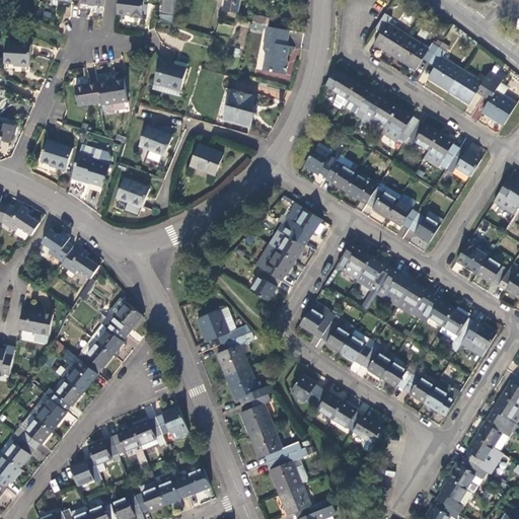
[(94,12),(102,13),(103,0),(79,0),(79,3),(87,4),(87,11),(94,12)]
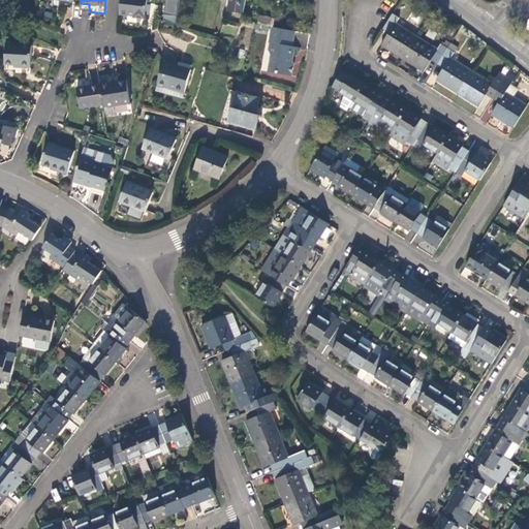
[(146,0),(120,0),(119,13),(126,14),(133,16),(134,18),(144,19),(146,0)]
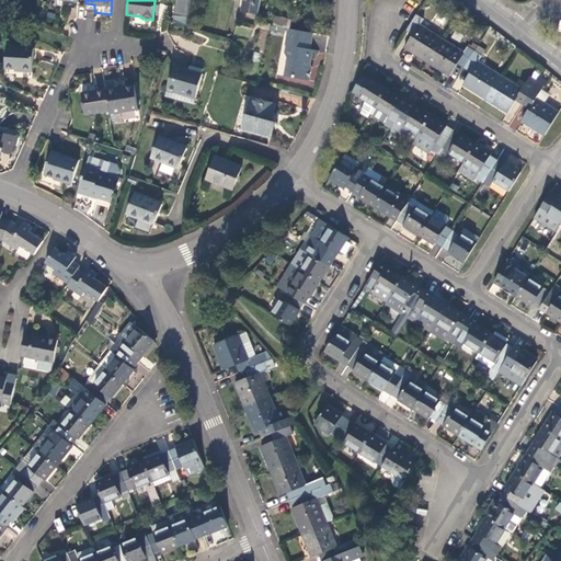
[(173,0),(172,21),(187,22),(189,0),(173,0)]
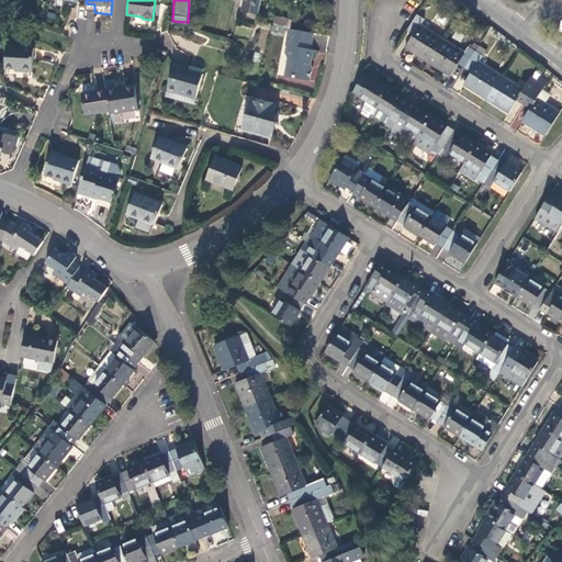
[(244,0),(243,11),(258,14),(260,0),(244,0)]
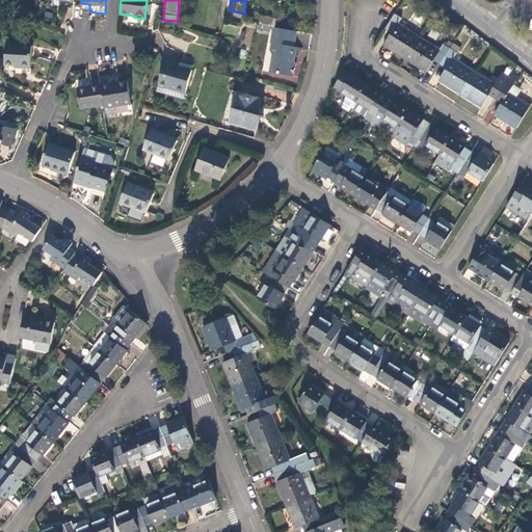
[(393,52),(404,58),(418,37),(397,24),(401,18),(394,14),(387,25),(393,30),(391,33),(383,46),(393,52)]
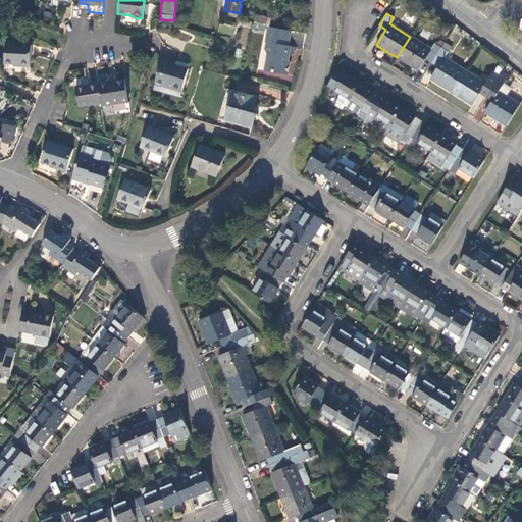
[(255,15),(254,23),(267,25),(268,27),(270,18),(255,15)]
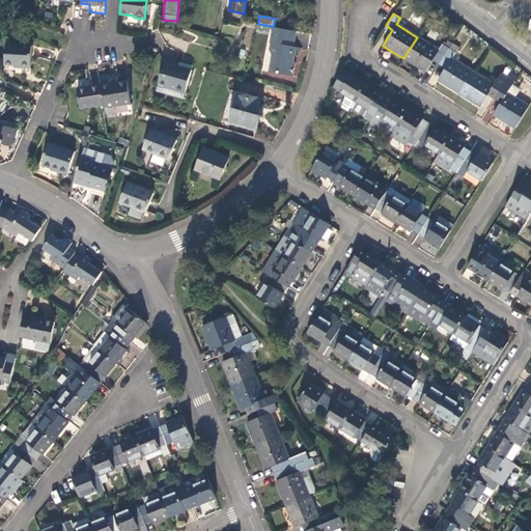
[(221,32),(236,35),(239,26),(223,23),(221,32)]
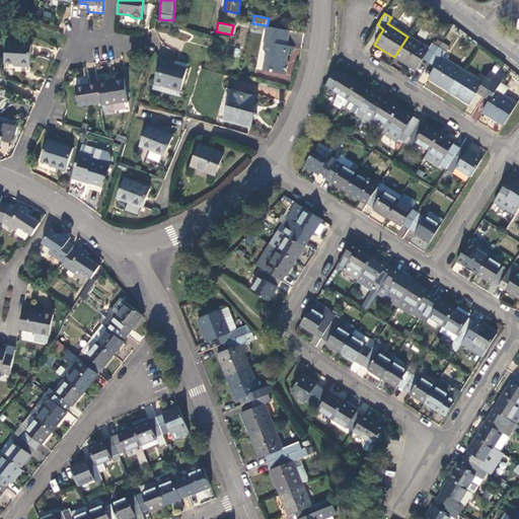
[(267,26),(266,25),(263,42),(264,42),(263,49),(266,53),(263,71),(285,75),(288,63),(283,62),(284,56),(287,56),(288,46),(286,46),(289,30),(267,26)]
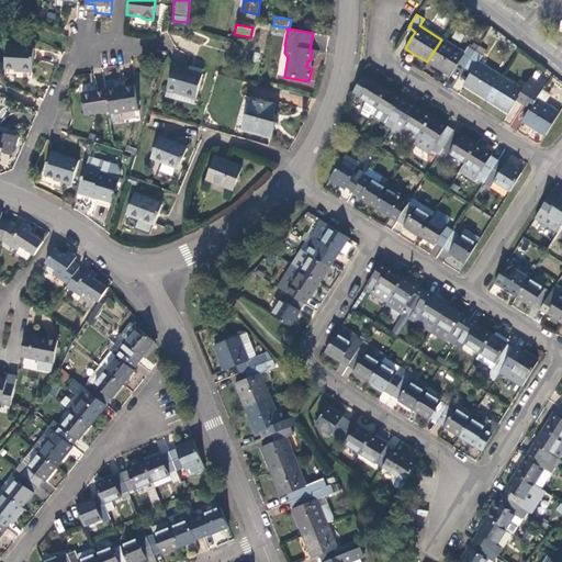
[(460,60),(467,65),(475,52),(468,47),(463,53),(441,40),(427,62),(438,69),(450,77),(458,64),(460,60)]
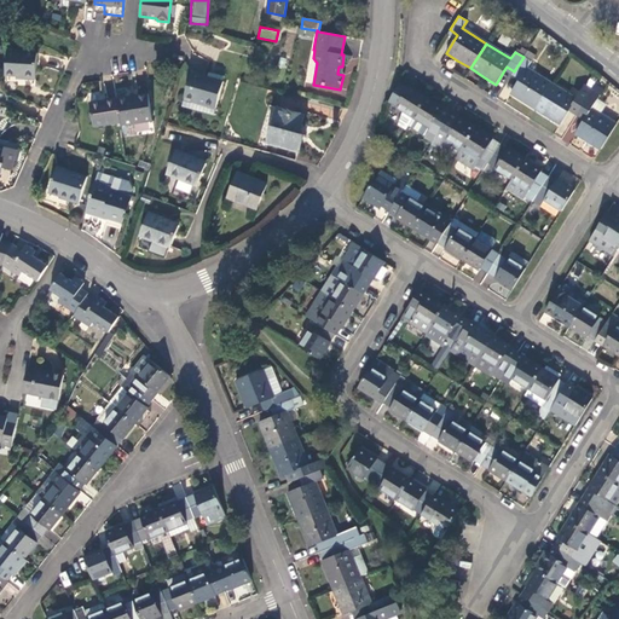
[(36,52),(6,51),(4,76),(22,76),(23,79),(35,80),(35,68),(36,52)]
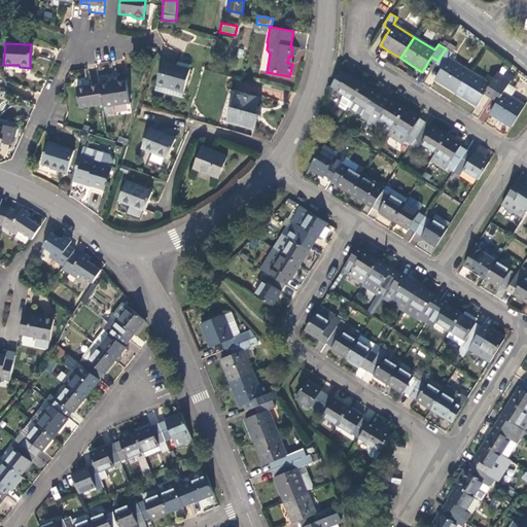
[(443,84),(455,93),(469,71),(449,58),(452,53),(446,48),(437,61),(444,64),(442,68),(434,79),(443,84)]
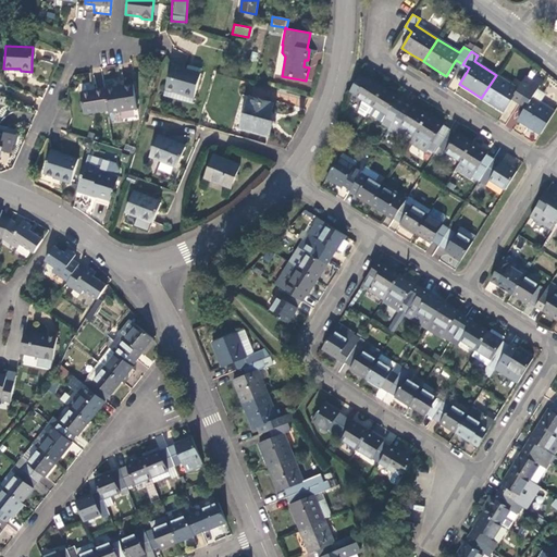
[(192,103),(200,74),(172,66),(170,71),(163,96),(192,103)]
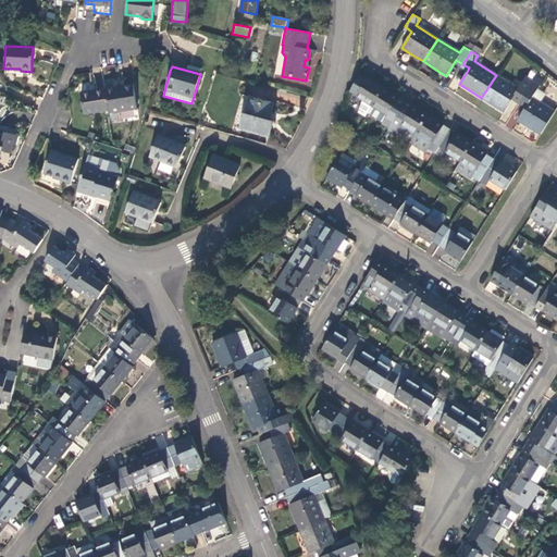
[(367,79),(360,75),(349,93),(362,100),(357,113),(363,116),(371,106),(383,87),(373,82),(368,78),(367,79)]
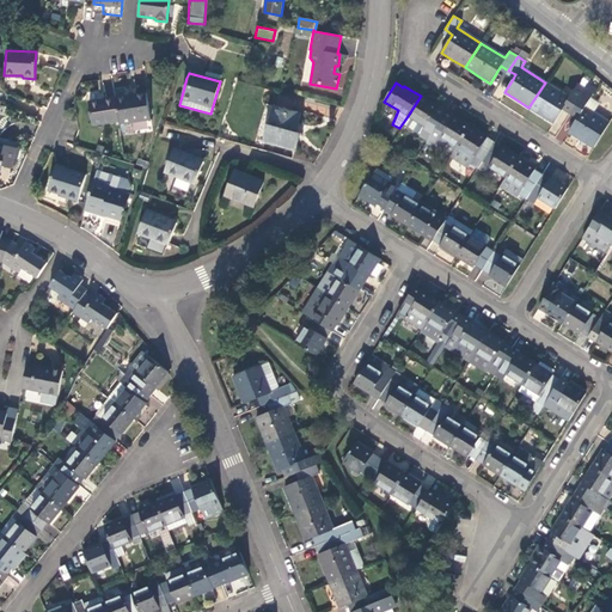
[(562,110),(569,115),(571,110),(585,89),(577,84),(569,98),(545,83),(528,108),(544,117),(554,123),(562,110)]
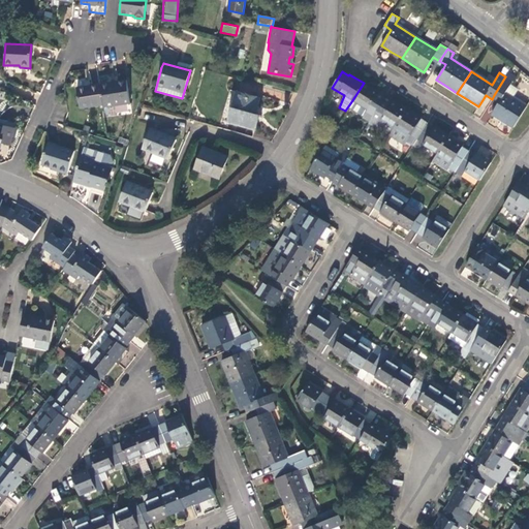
[(501,121),(512,128),(527,106),(512,97),(505,93),(510,85),(512,82),(507,78),(505,76),(494,95),(500,100),(498,103),(491,115),(501,121)]
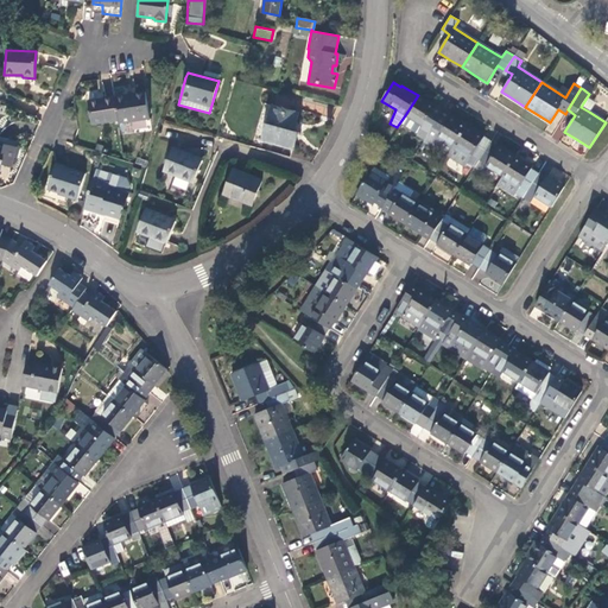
[(128,95),(114,96),(118,120),(118,122),(150,119),(145,92),(128,95)]
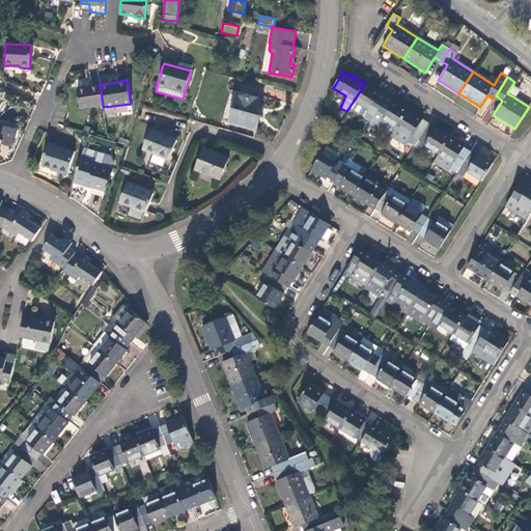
[(365,117),(371,120),(385,99),(380,94),(381,93),(373,88),(365,83),(354,101),(368,111),(365,117)]
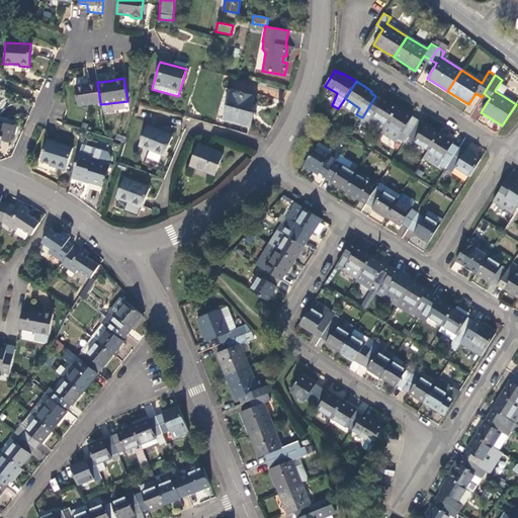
[(78,106),(100,102),(97,82),(83,85),(74,86),(78,106)]
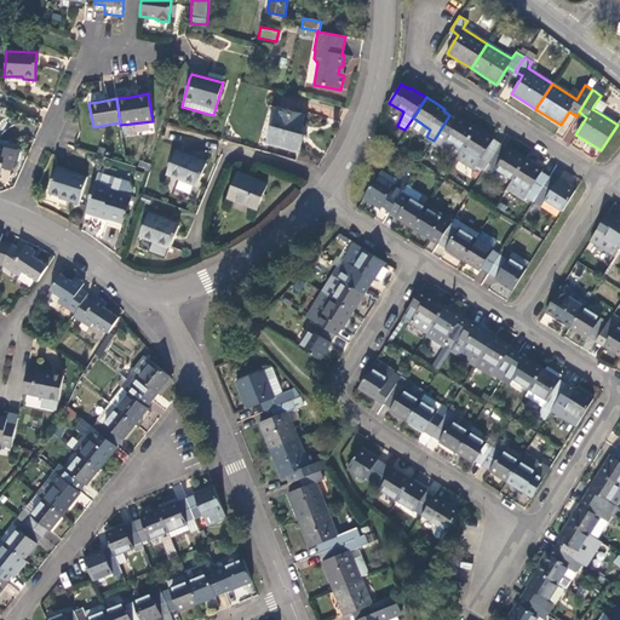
[(607,105),(598,99),(592,109),(601,114),(607,105)]
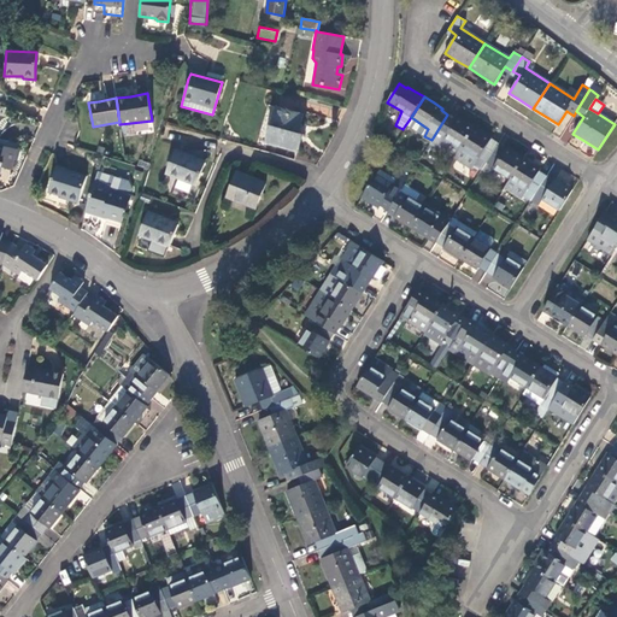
[(265,142),(297,152),(301,135),(294,133),(297,124),(300,124),(303,116),(275,107),(265,142)]
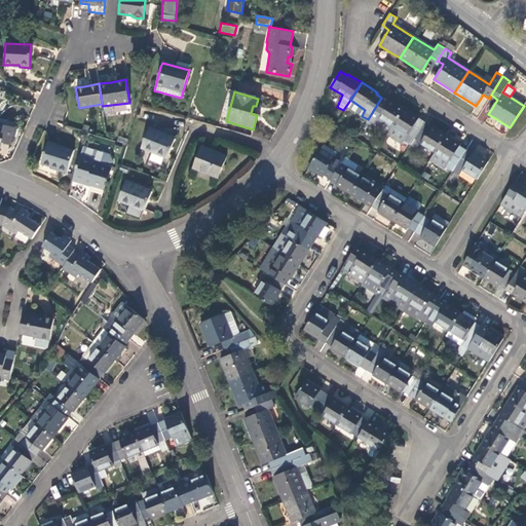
[(378,117),(392,126),(404,109),(395,104),(389,100),(388,102),(381,98),(368,119),(374,124),(378,117)]
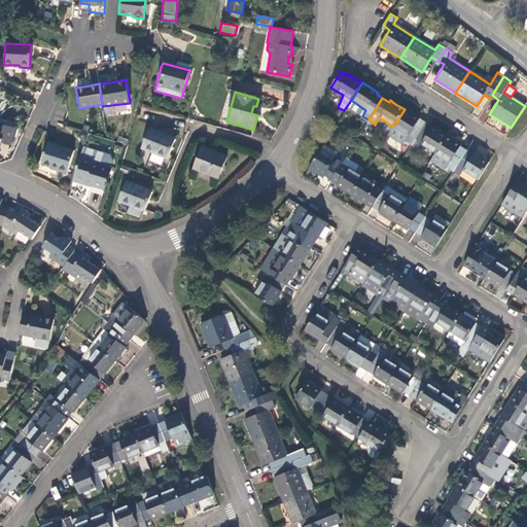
[(406,142),(411,145),(425,123),(415,115),(405,109),(393,127),(387,136),(402,145),(406,142)]
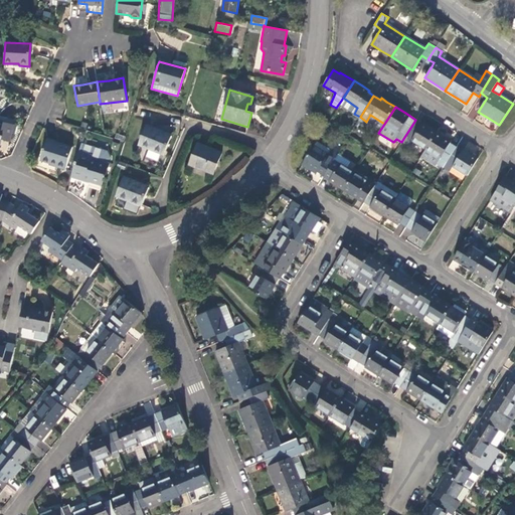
[(411,141),(425,150),(437,133),(424,125),(415,120),(401,142),(408,146),(411,141)]
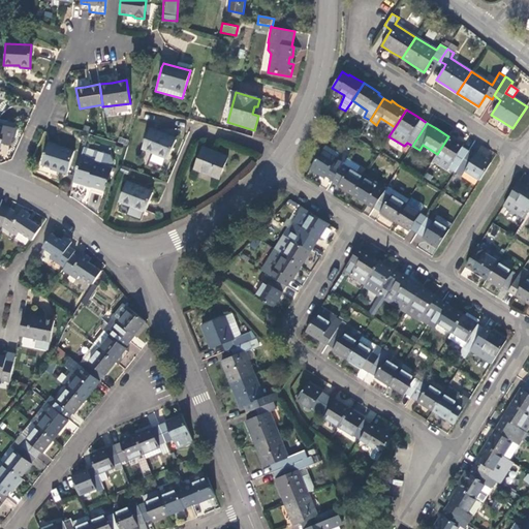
[(12,129),(0,125),(0,147),(1,144),(1,142),(9,143),(11,136),(12,129)]
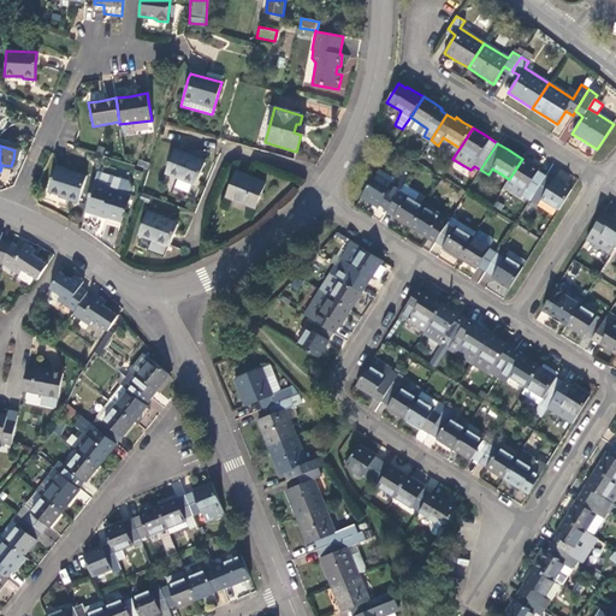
[(205,163),(175,150),(165,173),(195,185),(205,163)]
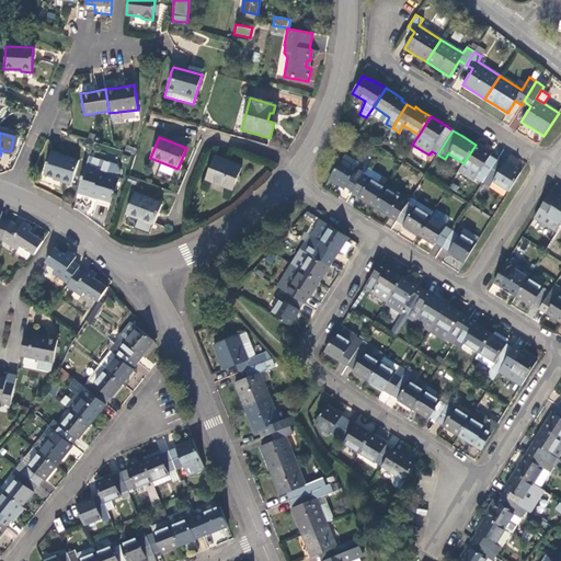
[(476,179),(482,183),(496,160),(490,156),(491,155),(483,149),(476,145),(464,163),(479,173),(476,179)]
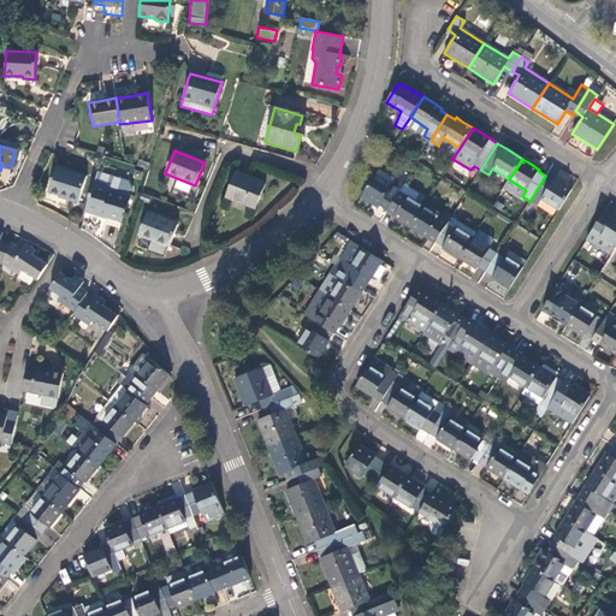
[(87,177),(55,167),(52,178),(48,193),(66,199),(66,200),(78,203),(87,177)]
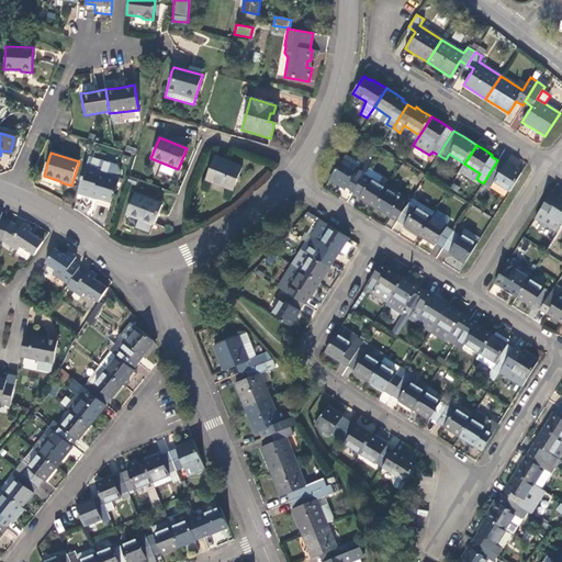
[(346,155),(343,159),(358,169),(360,165),(346,155)]
